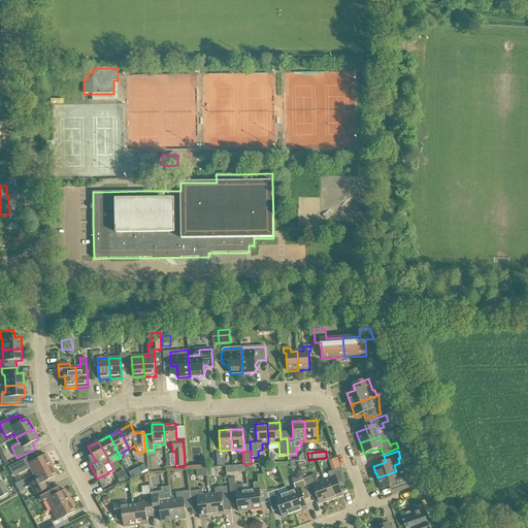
[(213,454),(215,467),(225,467),(224,458),(221,459),(220,453),(213,454)]
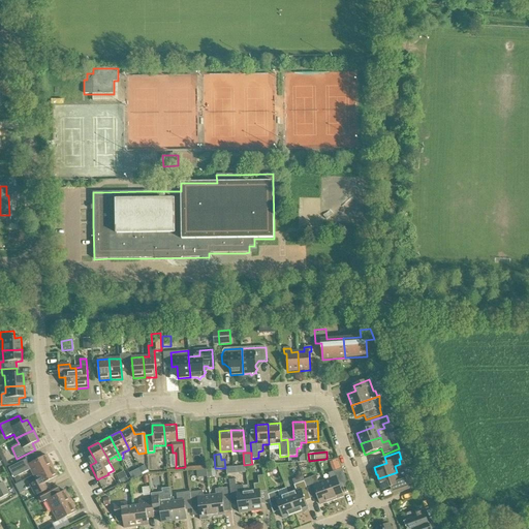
[(30,470),(33,475),(51,466),(45,456),(27,465),(25,460),(7,469),(13,478),(30,470)]
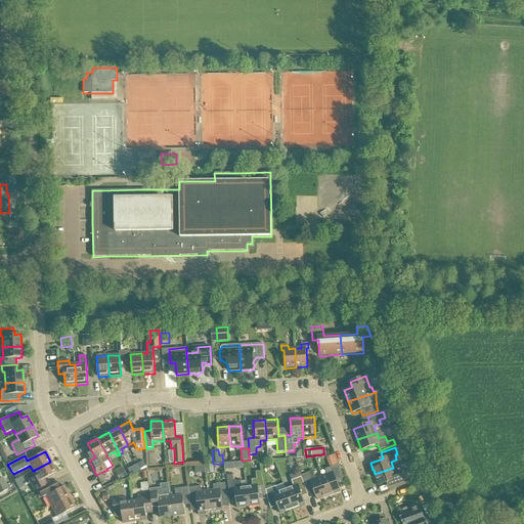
[(33,471),(36,477),(29,481),(35,491),(46,485),(43,479),(56,472),(50,462),(33,471)]
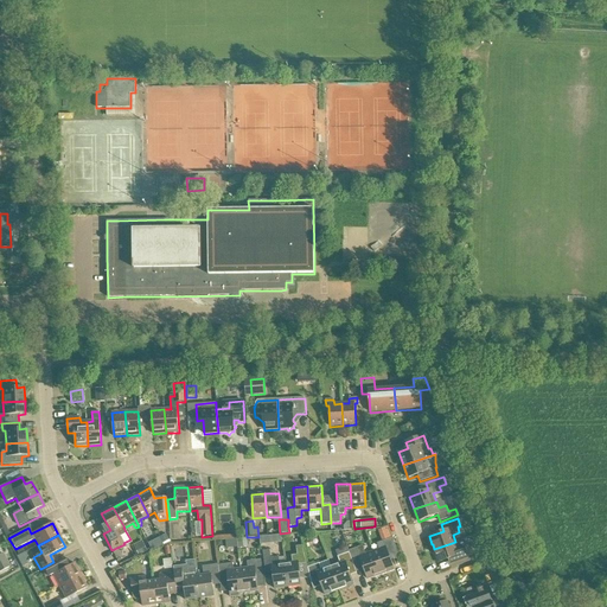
[(160,538),(154,542),(158,549),(164,547),(160,538)]
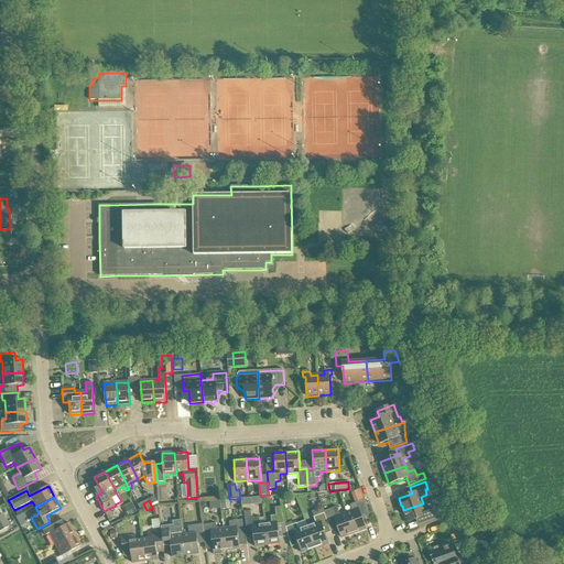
[(346,513),(354,534),(366,530),(362,520),(371,518),(365,500),(350,506),(353,511),(346,513)]
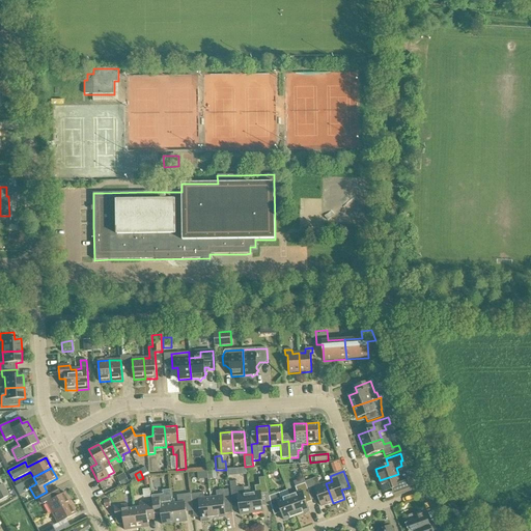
[(116,477),(121,486),(130,482),(124,473),(116,477)]
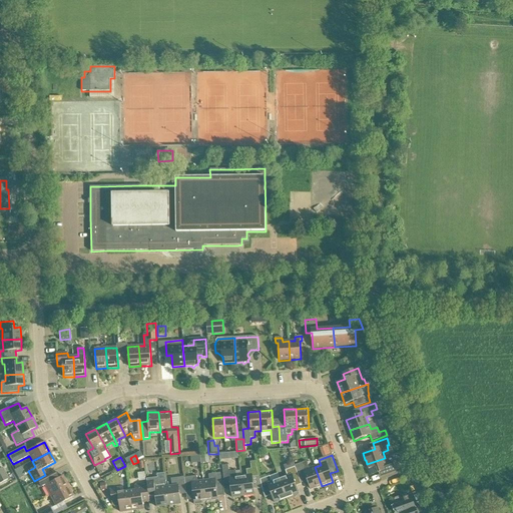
[(368,470),(370,476),(383,471),(386,479),(397,475),(393,463),(387,465),(385,458),(367,464),(369,469),(368,470)]
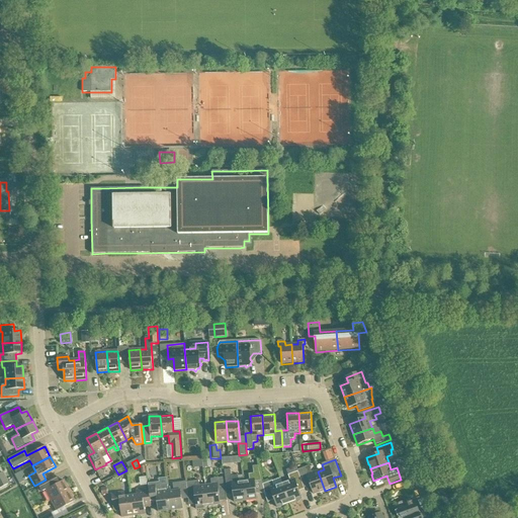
[(253,466),(253,473),(248,473),(249,481),(243,482),(246,501),(257,500),(255,483),(262,482),(258,465),(253,466)]
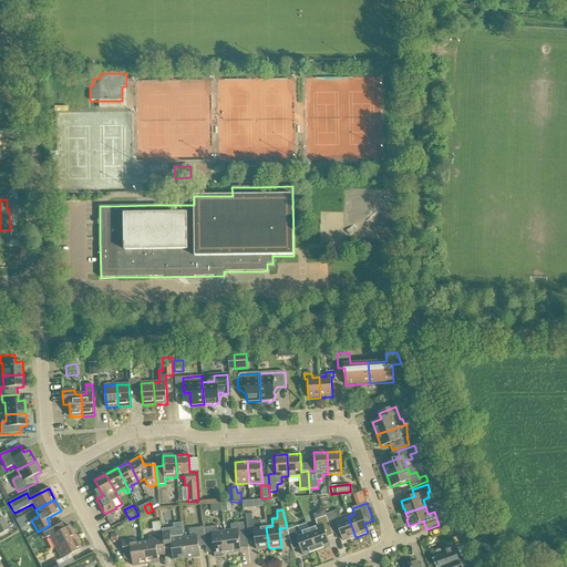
[(326,515),(326,516),(331,531),(338,527),(343,542),(356,537),(348,516),(341,518),(339,509),(326,515)]
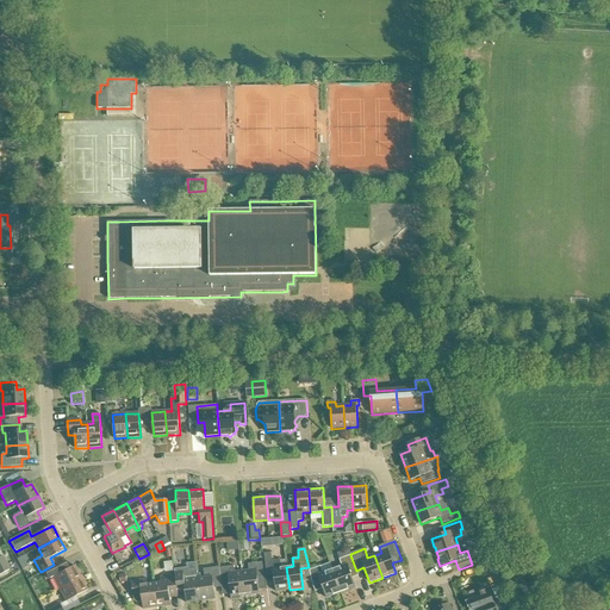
[(286,567),(281,567),(280,560),(272,561),(272,553),(263,554),(266,573),(273,572),(277,592),(290,590),(286,567)]
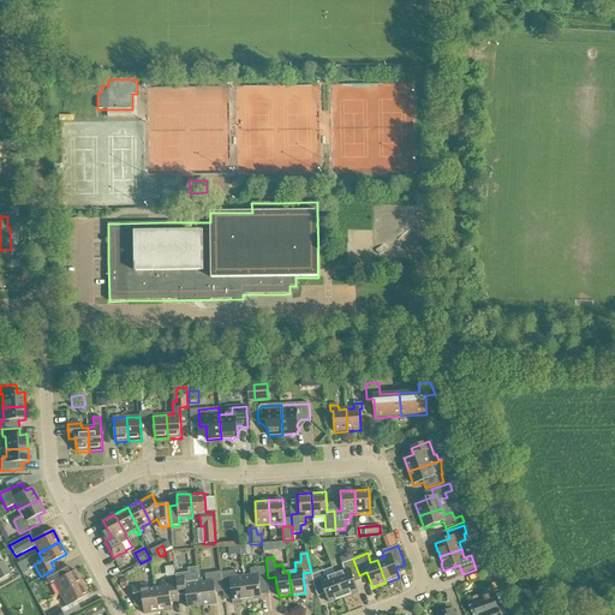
[(345,572),(335,575),(344,598),(358,592),(353,578),(359,575),(353,560),(342,565),(345,572)]
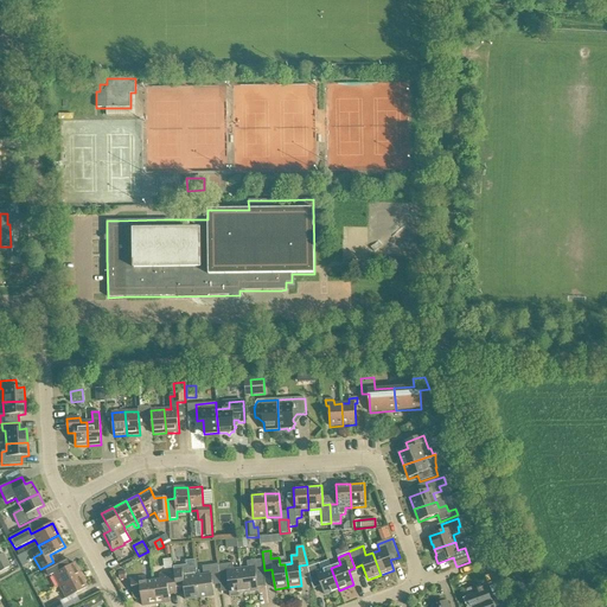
[(52,574),(59,587),(80,576),(74,563),(64,568),(61,560),(44,569),(49,576),(52,574)]
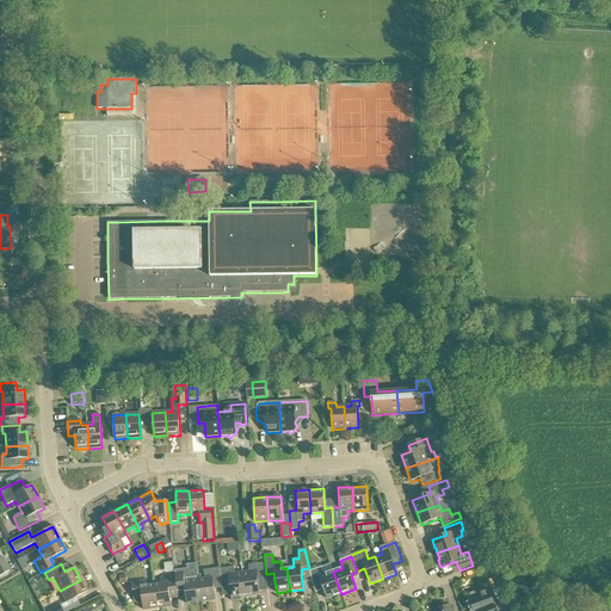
[(250,572),(242,573),(246,597),(260,596),(258,581),(265,580),(263,563),(248,566),(250,572)]
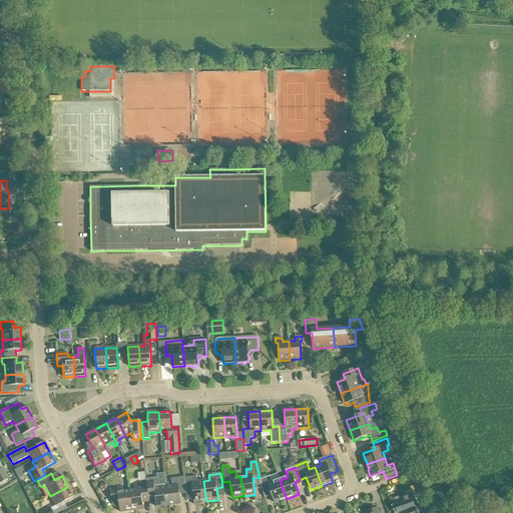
[(201,504),(201,502),(206,501),(203,481),(197,482),(196,476),(184,478),(186,492),(192,491),(194,503),(194,505),(201,504)]
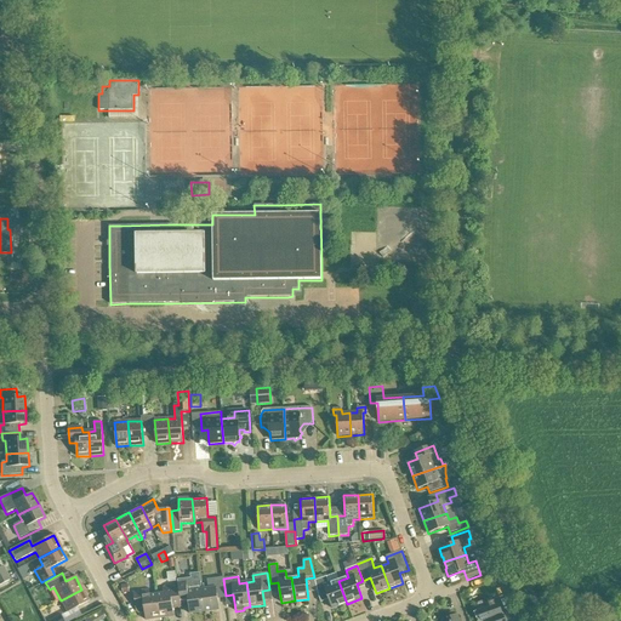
[(332,609),(347,604),(339,581),(329,584),(326,576),(315,581),(319,597),(326,594),(332,609)]
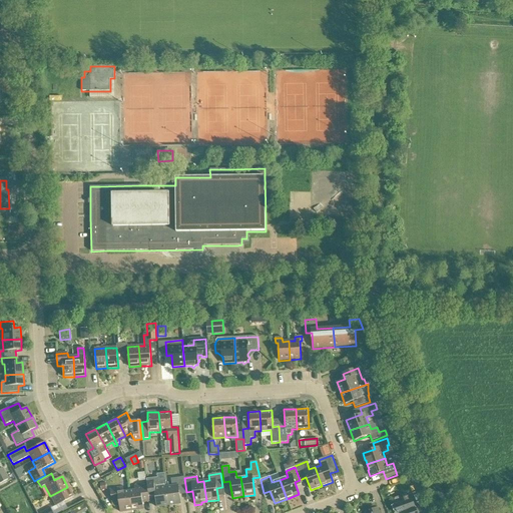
[(186,494),(186,492),(184,478),(184,477),(171,479),(172,486),(166,487),(169,506),(181,504),(179,495),(186,494)]
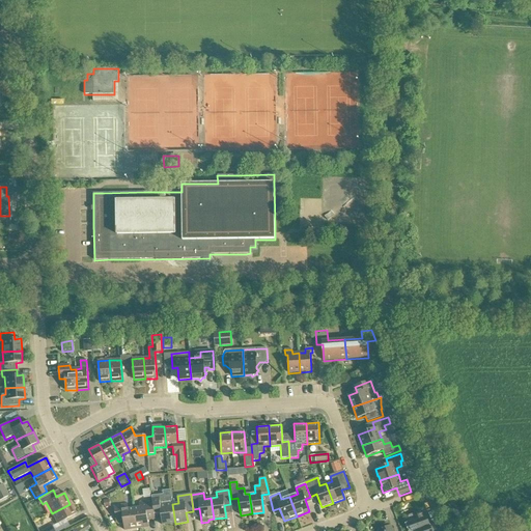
[(152,499),(152,501),(155,514),(155,516),(162,516),(163,526),(175,524),(172,504),(171,497),(152,499)]
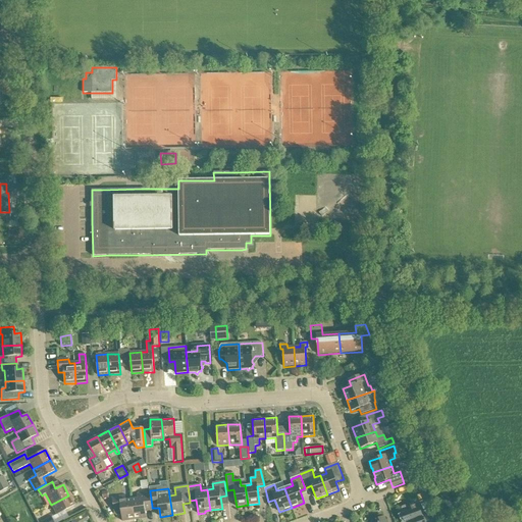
[(138,499),(132,500),(135,520),(146,518),(145,507),(152,506),(150,492),(137,494),(138,499)]
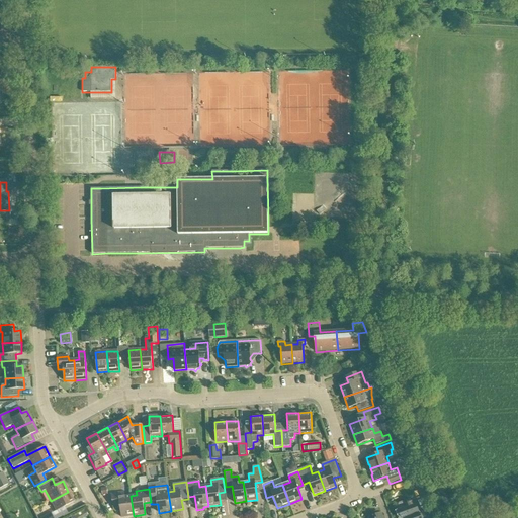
[(68,492),(51,501),(56,511),(74,502),(68,492)]
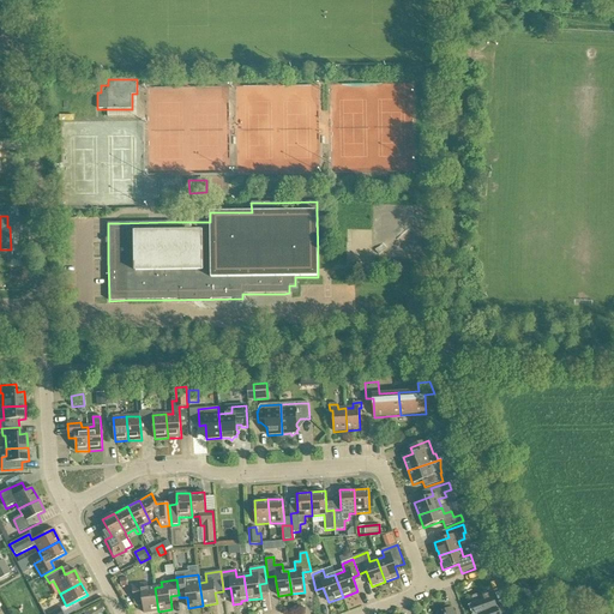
[(144,613),(158,612),(155,588),(148,589),(148,583),(132,585),(134,601),(142,600),(144,613)]
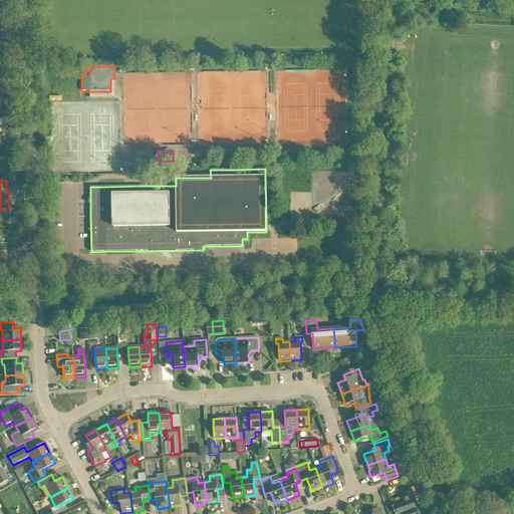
[(398,513),(418,513),(412,497),(395,503),(398,513)]
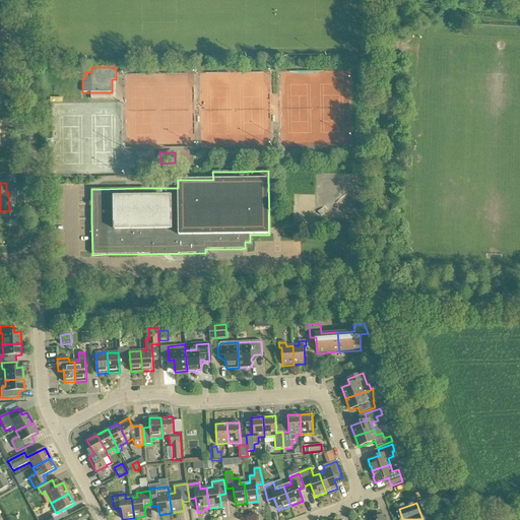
[(73,519),(86,519),(89,519),(86,511),(72,517),(73,519)]
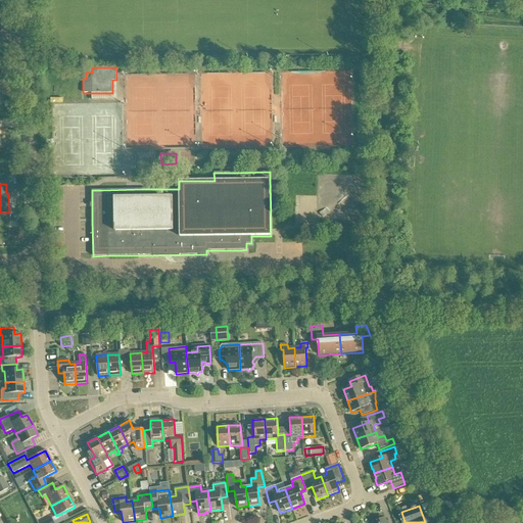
[(431,522),(438,522),(435,514),(429,516),(431,522)]
